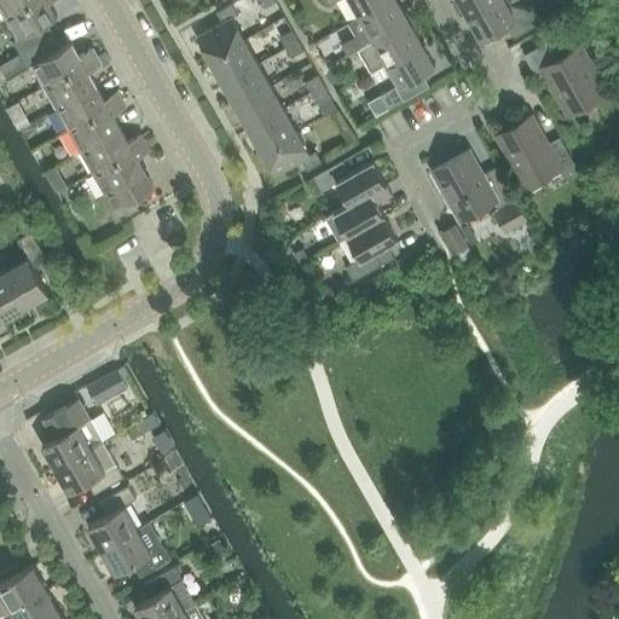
[(0,0),(0,18),(5,16),(33,0),(0,0)]
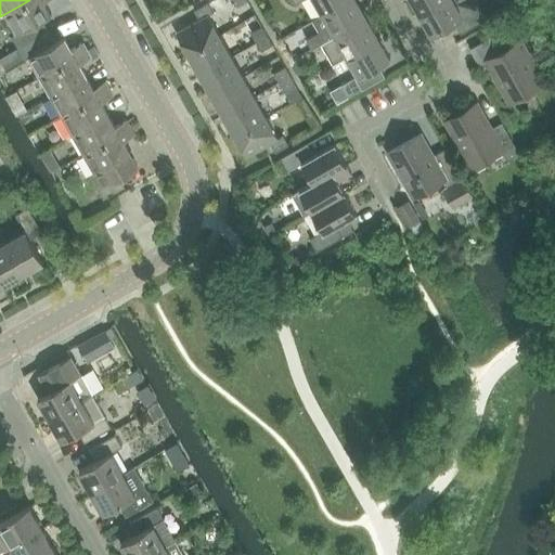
[(12,36),(18,48),(49,30),(42,20),(51,14),(43,1),(46,0),(29,0),(4,14),(15,34),(12,36)]
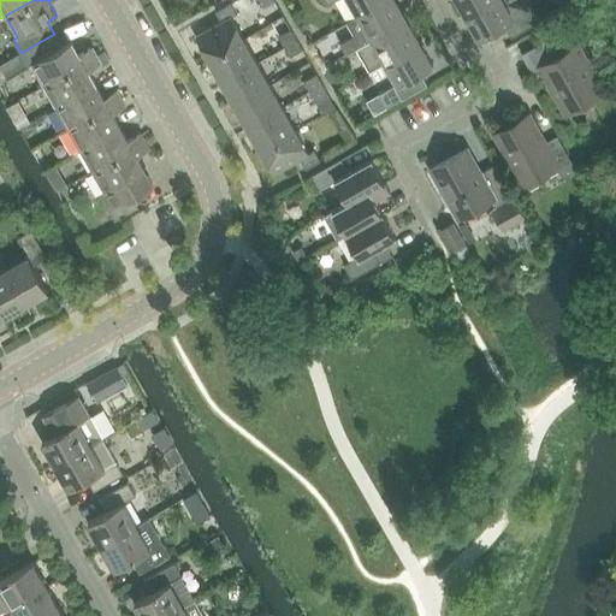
[(388,0),(325,0),(329,5),(335,0),(349,0),(359,17),(388,0)]
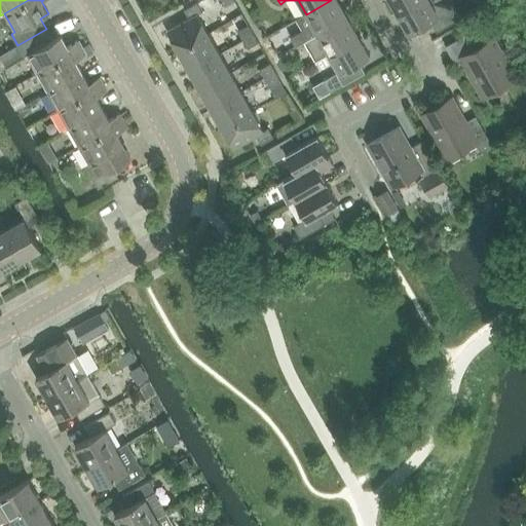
[(304,40),(347,15),(338,0),(331,0),(306,14),(297,20),(303,30),(291,36),(296,45),(304,40)]
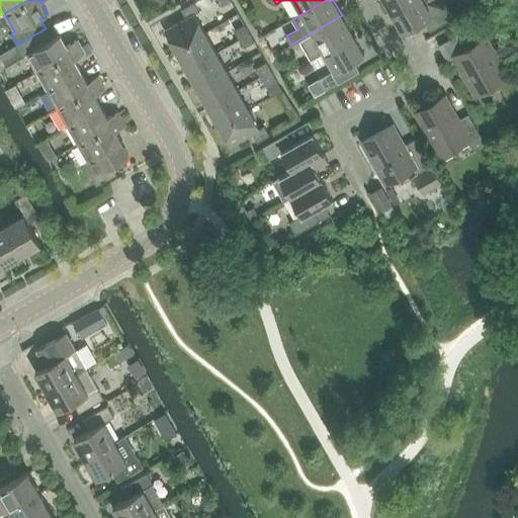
[(383,0),(392,13),(414,0),(383,0)]
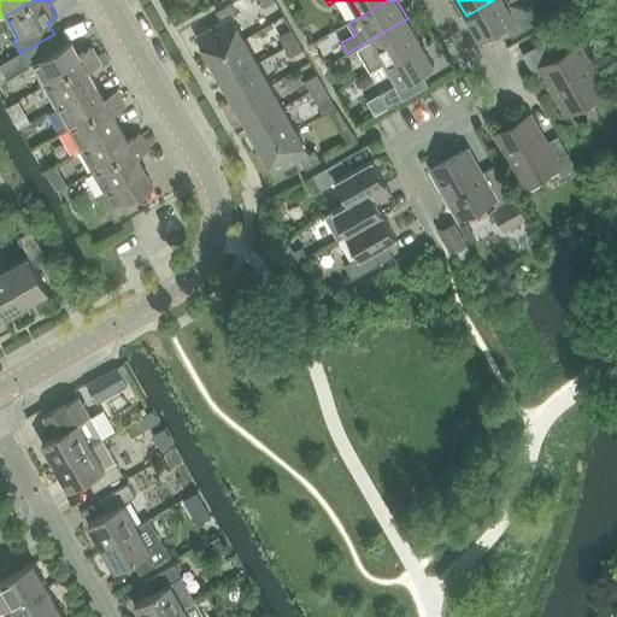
[(493,0),(466,16),(480,39),(505,24),(512,36),(540,21),(533,7),(515,17),(504,0),(493,0)]
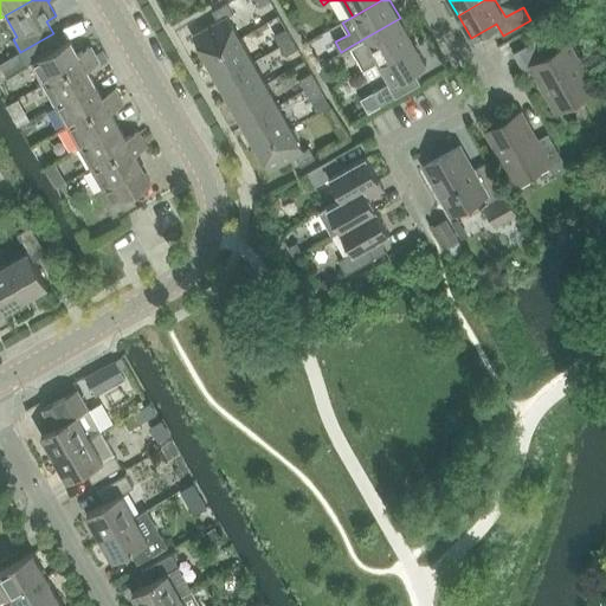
[(561,0),(543,0),(549,10),(562,2),(561,0)]
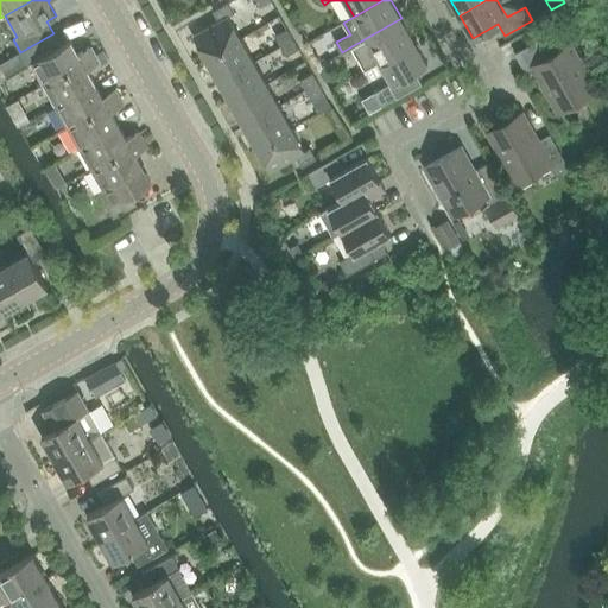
[(207,58),(241,39),(228,17),(233,14),(227,2),(213,11),(219,21),(194,36),(207,58)]
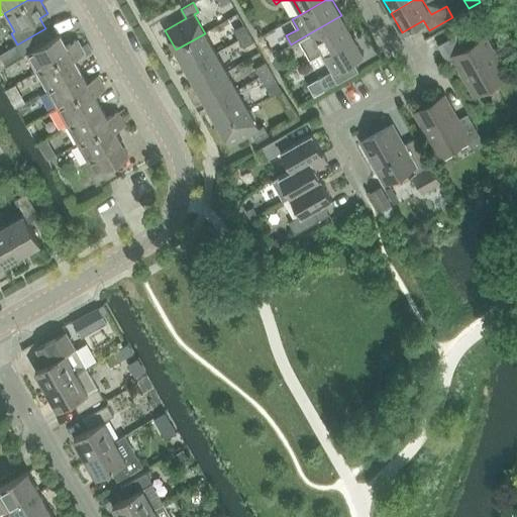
[(310,59),(322,50),(352,34),(341,15),(299,39),(310,59)]
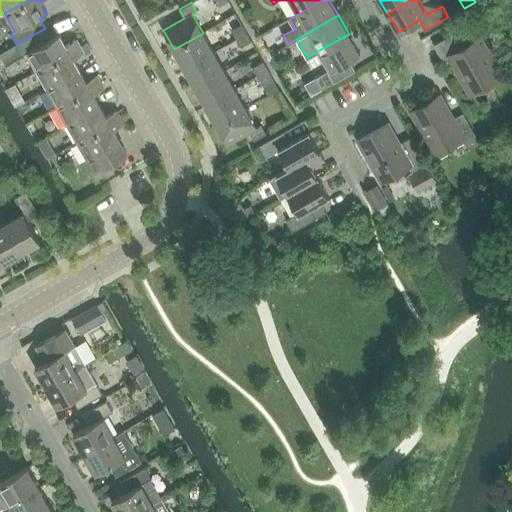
[(236,39),(246,33),(241,24),(231,30),(236,39)]
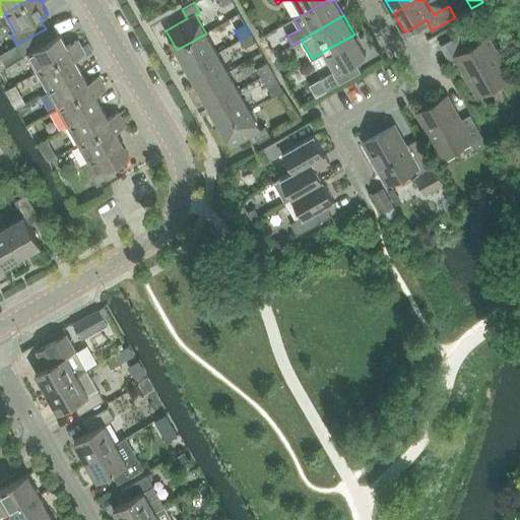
[(27,54),(38,72),(81,47),(77,41),(67,47),(60,35),(52,40),(46,28),(17,45),(23,56),(27,54)]
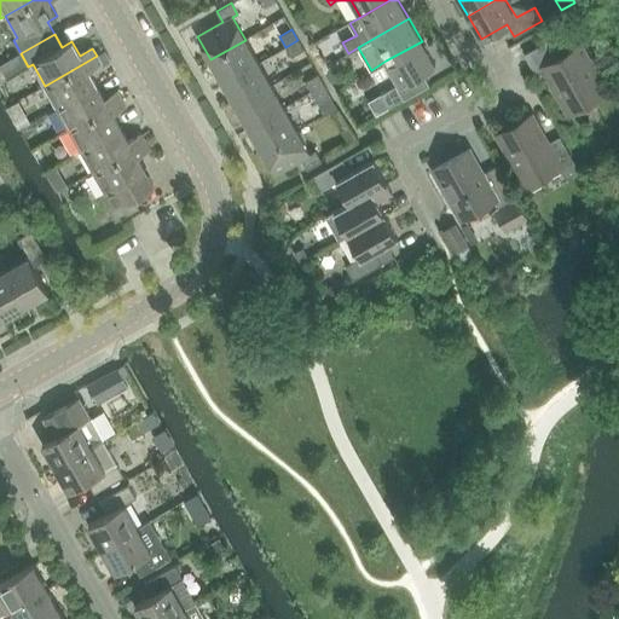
[(557,35),(525,55),(537,75),(545,70),(570,113),(607,91),(582,46),(567,53),(557,35)]
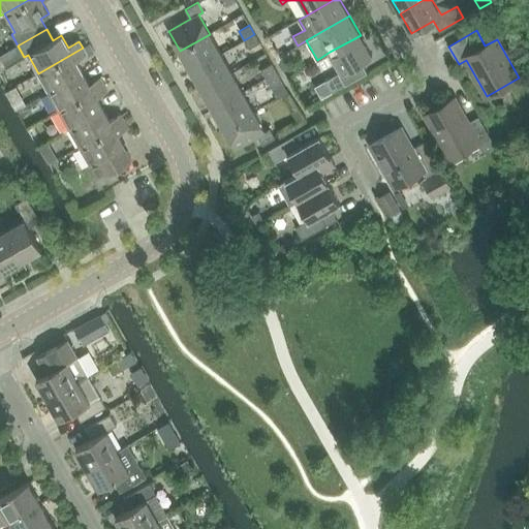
[(191,70),(221,54),(210,34),(180,51),(191,70)]
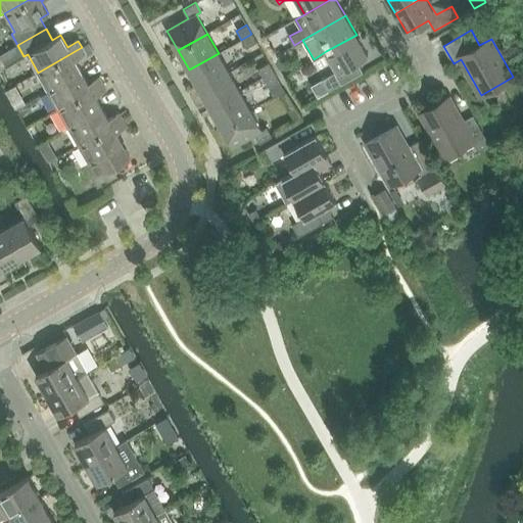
[(251,34),(241,40),(246,48),(256,42),(251,34)]
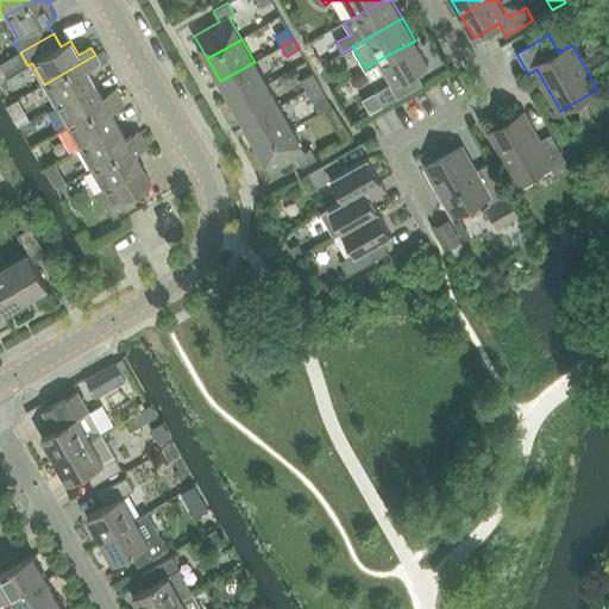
[(380,60),(393,82),(375,93),(383,106),(422,83),(415,71),(428,64),(415,41),(380,60)]
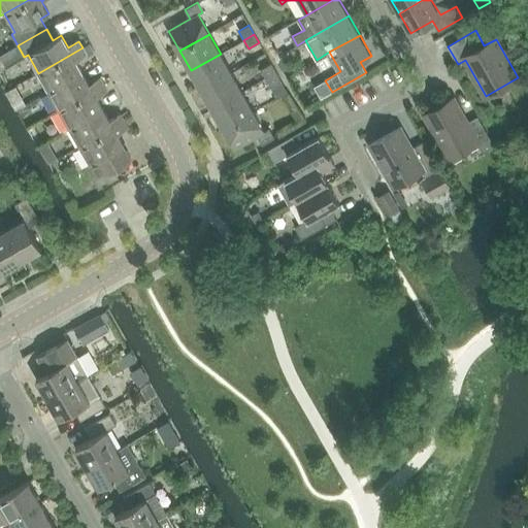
[(38,73),(48,92),(83,72),(75,61),(87,55),(83,47),(38,73)]
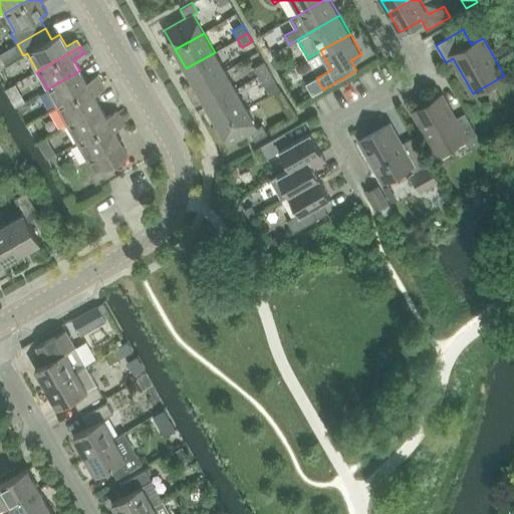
[(196,87),(225,70),(215,52),(186,68),(196,87)]
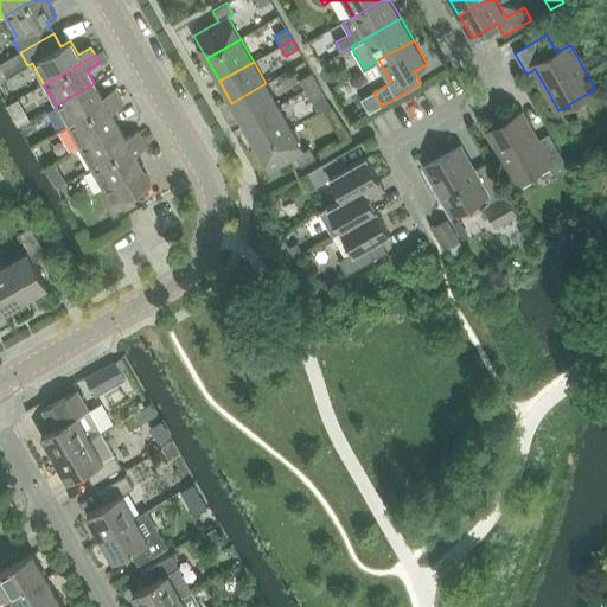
[(328,62),(318,68),(325,80),(336,75),(328,62)]
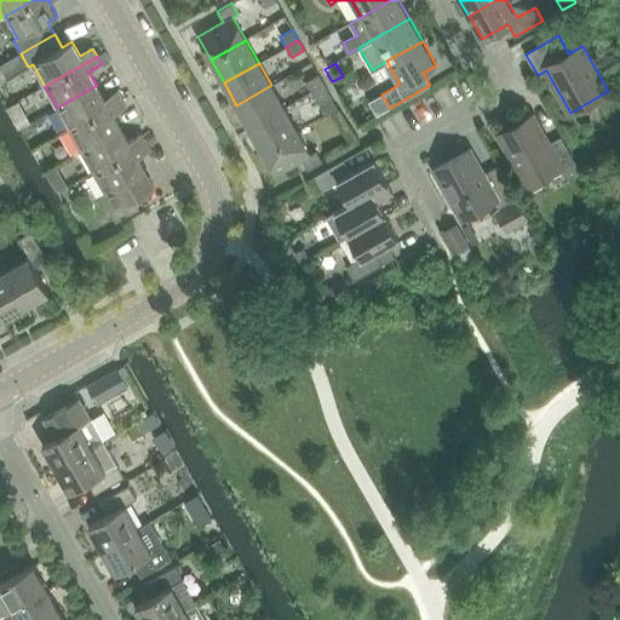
[(313,92),(325,85),(319,75),(306,82),(313,92)]
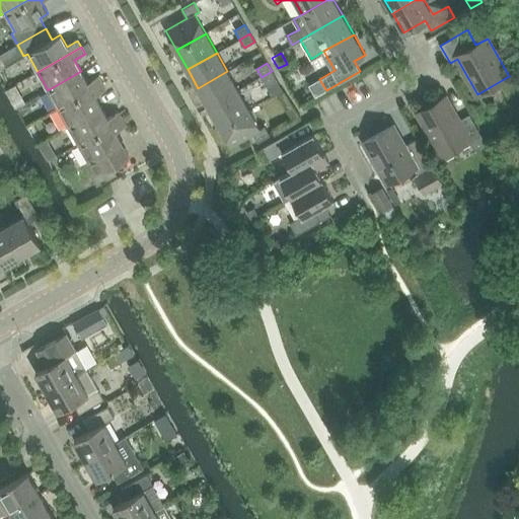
[(48,90),(58,107),(101,83),(98,76),(87,82),(81,71),(48,90)]
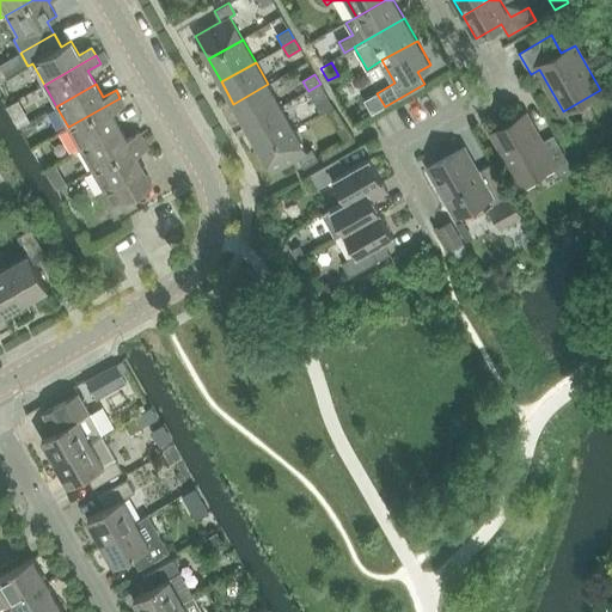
[(268,84),(233,104),(246,127),(281,106),(268,84)]
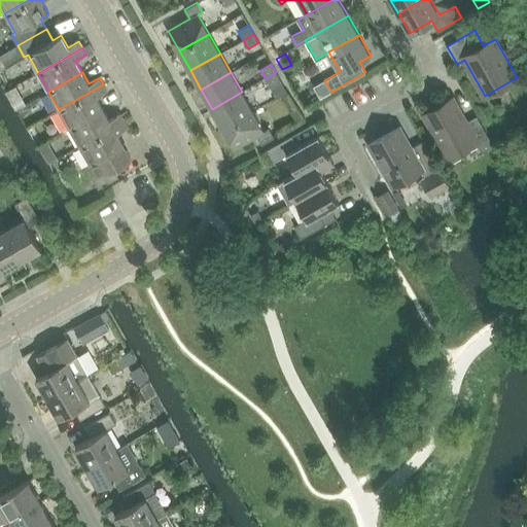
[(276,72),(266,78),(271,88),(281,81),(276,72)]
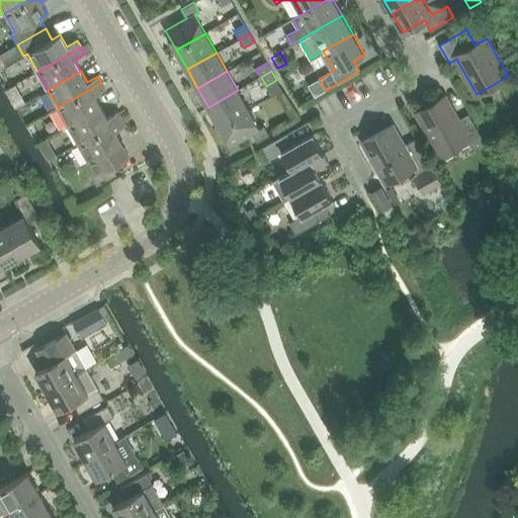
[(9,78),(17,95),(26,90),(18,73),(9,78)]
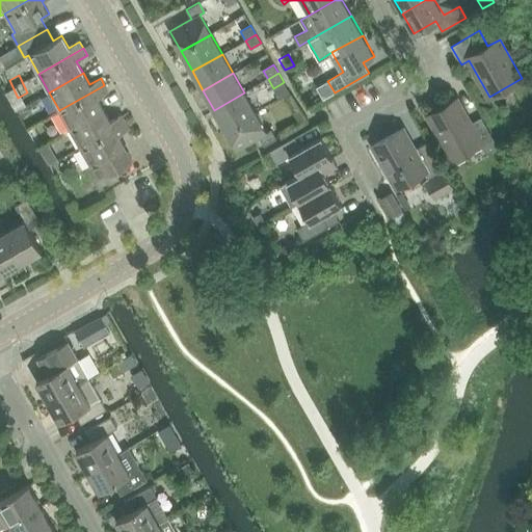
[(59,110),(70,129),(104,109),(97,98),(108,91),(104,85),(59,110)]
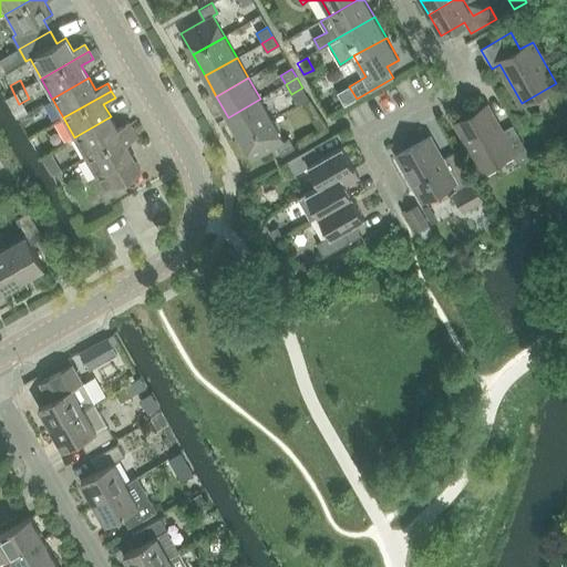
[(260,99),(228,117),(240,137),(272,120),(260,99)]
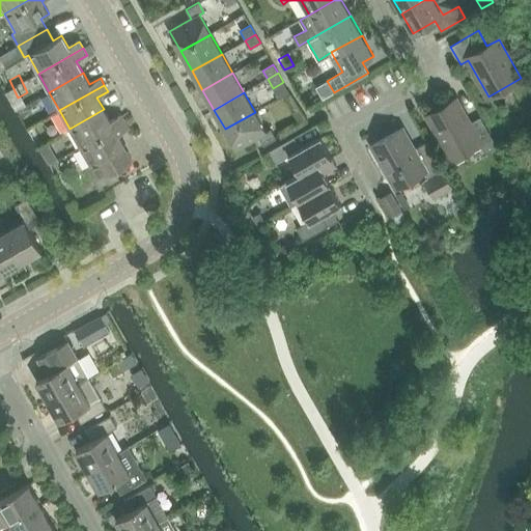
[(427,116),(452,159),(480,143),(486,155),(498,148),(480,117),(470,123),(455,100),(427,116)]
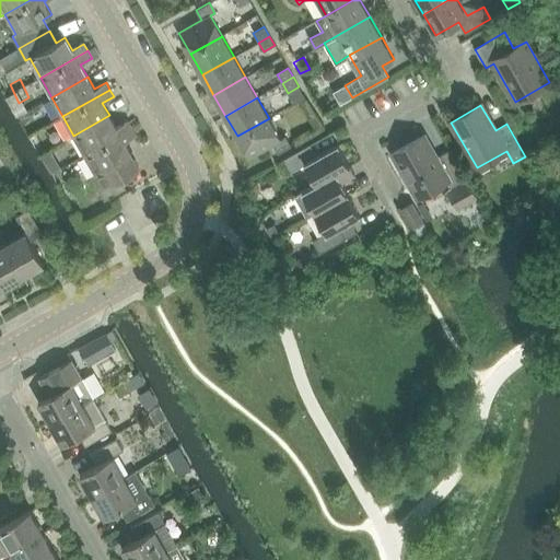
[(73,136),(84,155),(131,128),(128,120),(116,127),(109,115),(73,136)]
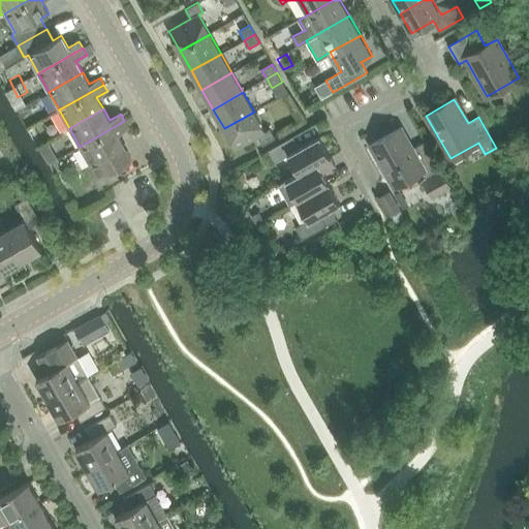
[(224,128),(236,149),(257,136),(262,145),(275,137),(270,128),(266,131),(254,112),(224,128)]
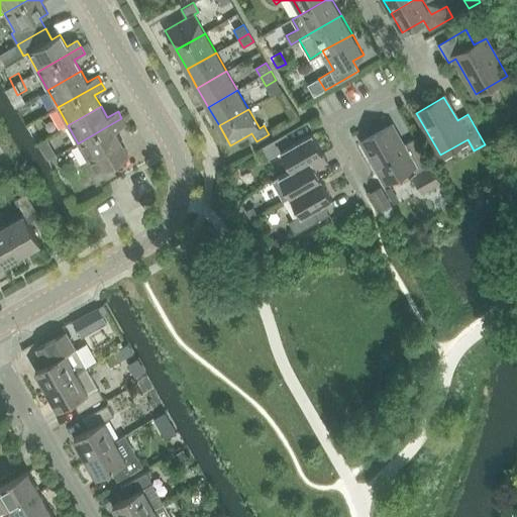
[(78,143),(88,162),(85,164),(97,185),(116,174),(110,164),(127,153),(115,130),(125,124),(121,118),(78,143)]
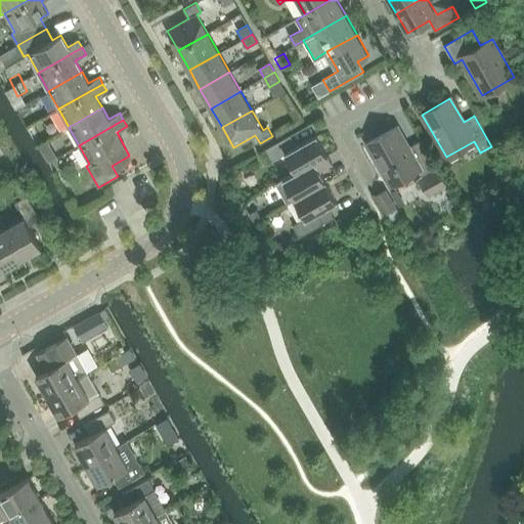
[(364,143),(387,184),(388,185),(418,168),(423,176),(419,178),(429,195),(446,185),(421,140),(410,146),(398,124),(364,143)]
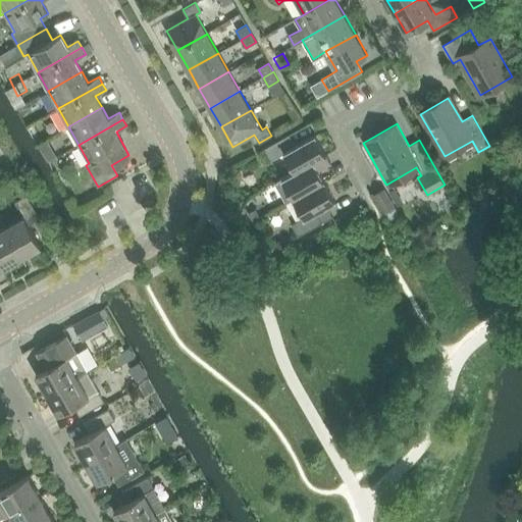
[(283,153),(295,171),(295,172),(326,154),(314,135),(295,145),(289,135),(264,149),(271,160),(283,153)]
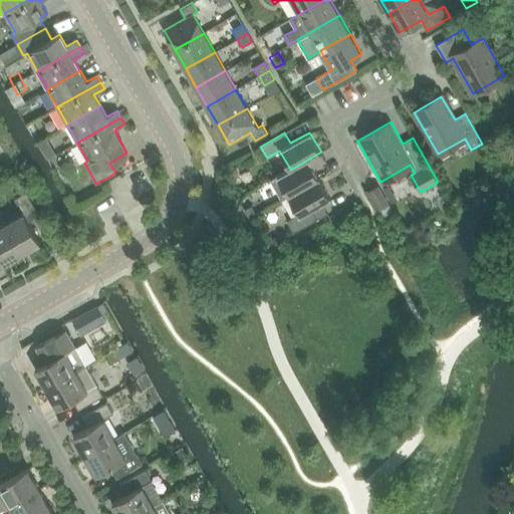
[(321,152),(290,170),(290,169),(270,180),(282,200),(288,196),(319,178),(313,168),(325,161),(321,152)]
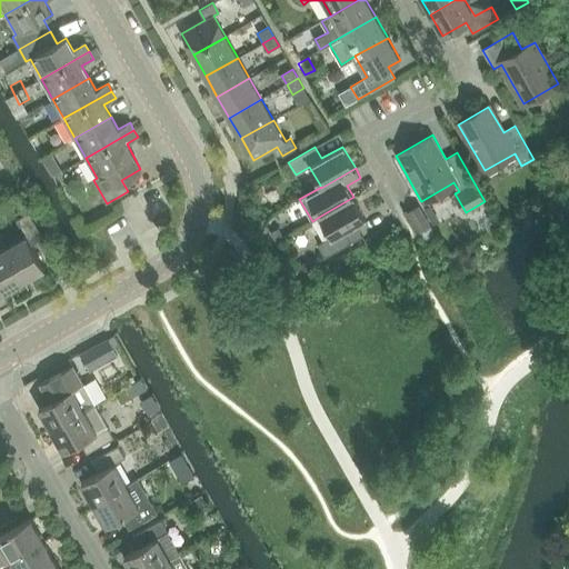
[(261,186),(256,185),(252,188),(253,192),(259,195),(262,191),(261,186)]
